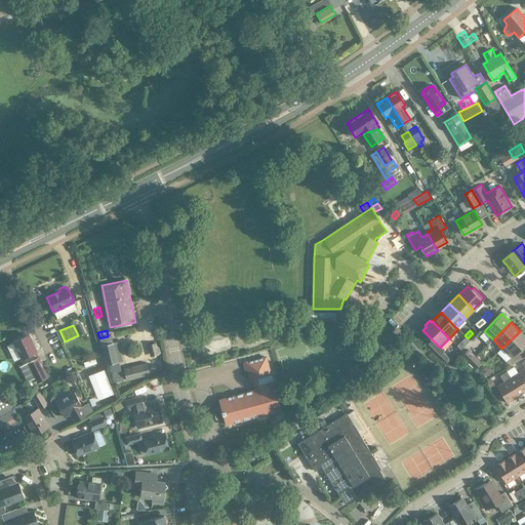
[(524,336),(520,331),(501,349),(511,358),(524,342),(524,336)]
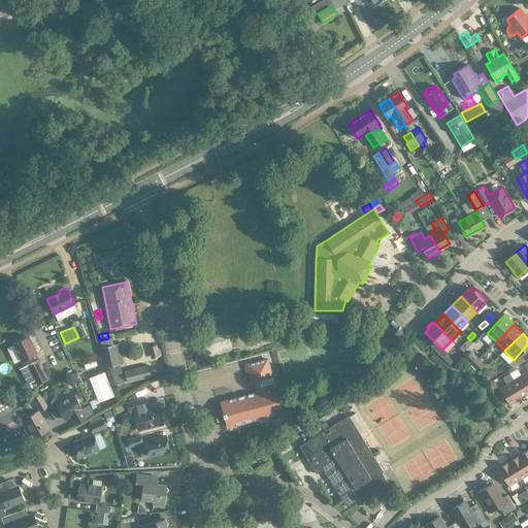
[(28,336),(13,343),(23,360),(36,353),(28,336)]
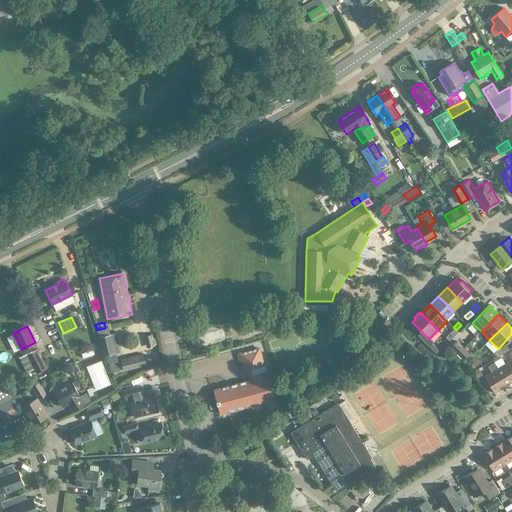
[(148,328),(140,329),(142,342),(150,341),(148,328)]
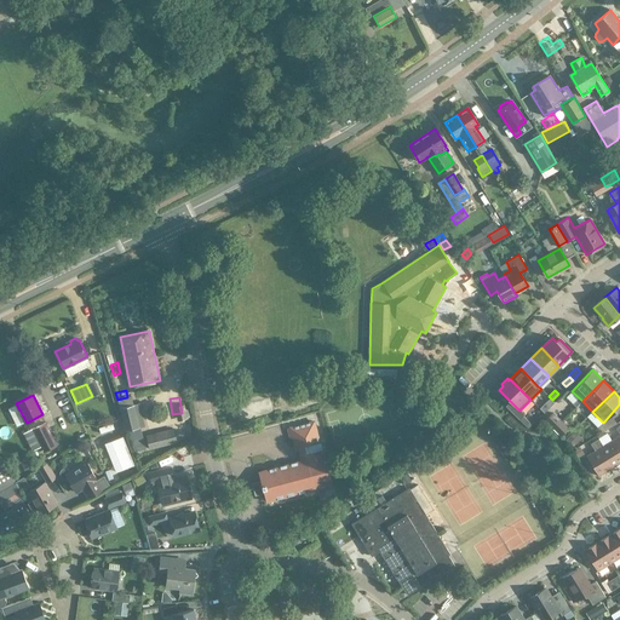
[(547,402),(540,409),(544,413),(551,406),(549,403),(547,402)]
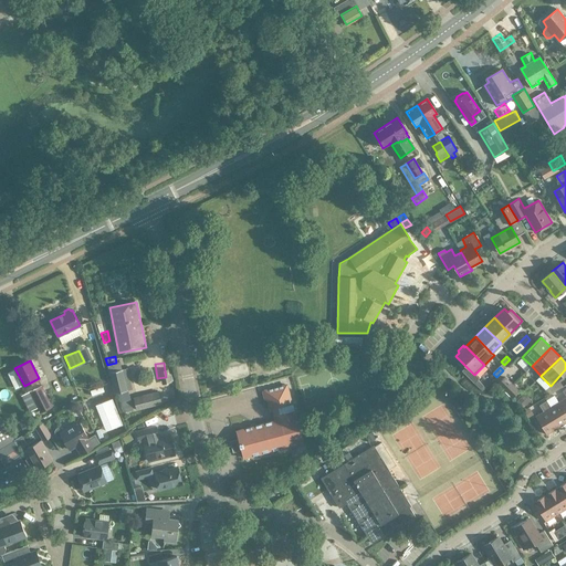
[(122,369),(109,371),(114,394),(127,390),(122,369)]
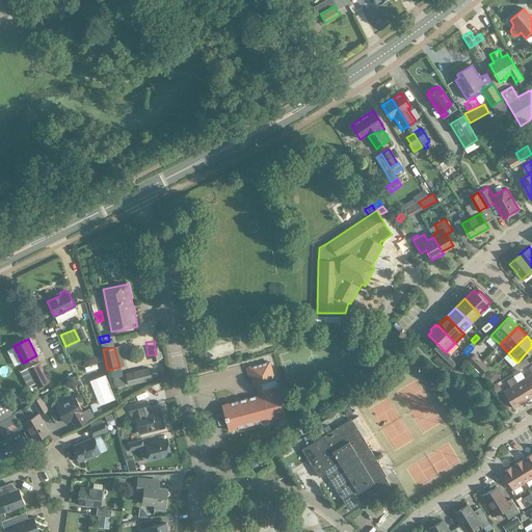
[(60,371),(67,368),(56,348),(51,350),(60,371)]
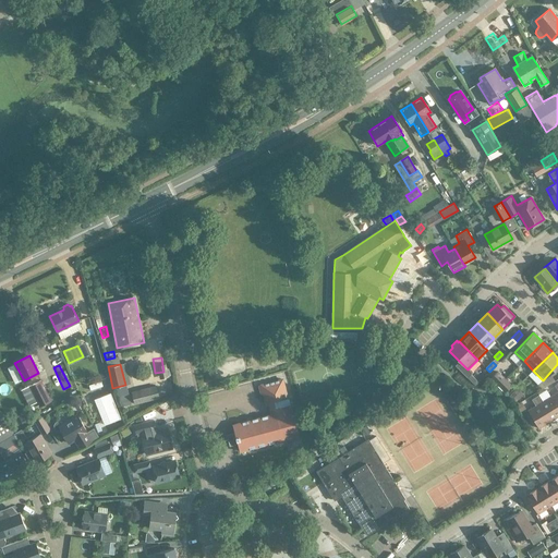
[(492,378),(499,386),(505,379),(497,372),(492,378)]
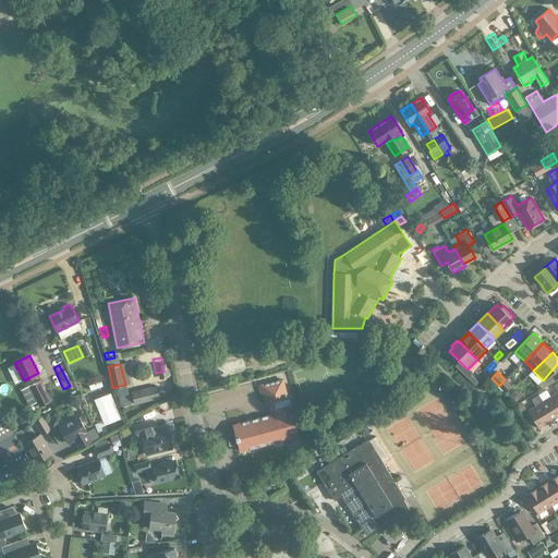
[(471,374),(468,377),(473,384),(476,380),(471,374)]
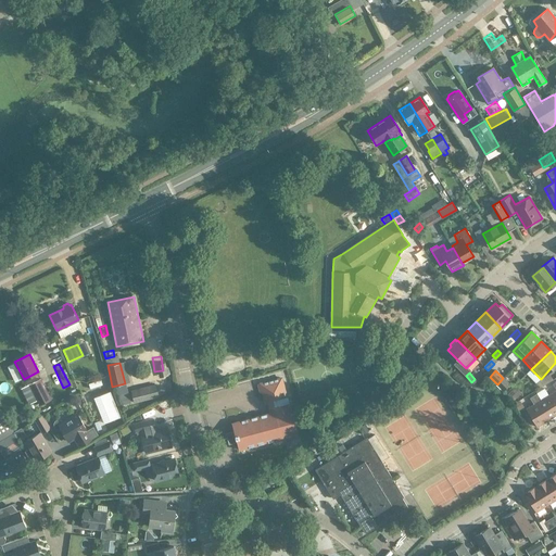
[(235,433),(227,436),(228,440),(229,444),(238,442),(240,450),(282,439),(299,434),(298,430),(291,406),(289,406),(281,378),(261,383),(263,393),(266,402),(268,402),(272,413),(232,424),(235,433)]
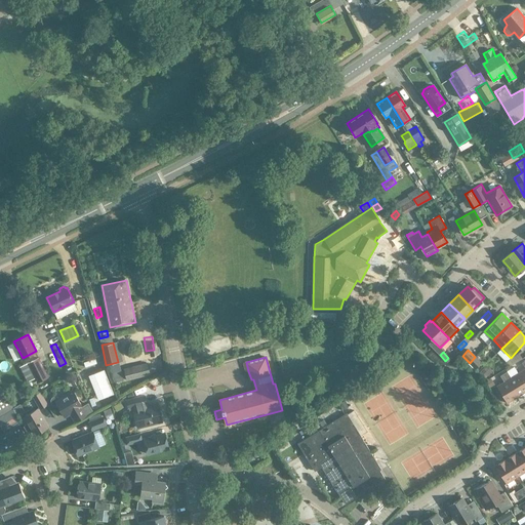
[(481,363),(475,357),(470,363),(475,369),(481,363)]
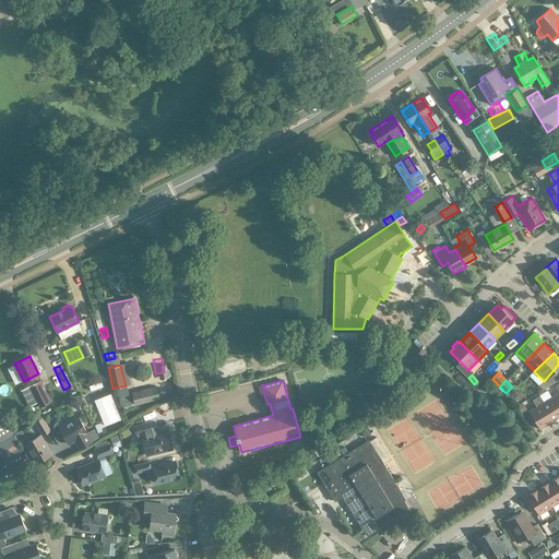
[(51,402),(40,381),(28,388),(27,387),(20,390),(28,406),(36,403),(38,408),(51,402)]
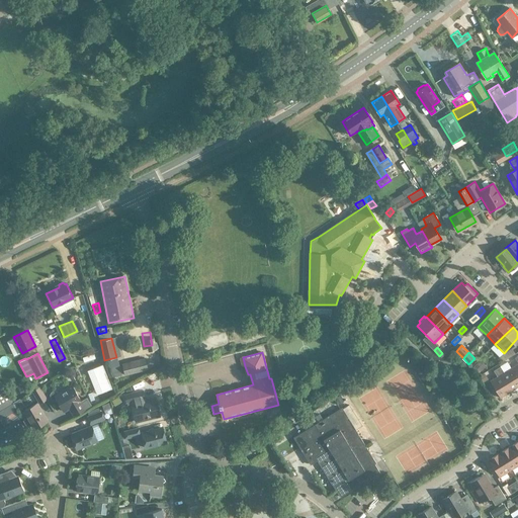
[(94,354),(82,357),(84,362),(95,358),(94,354)]
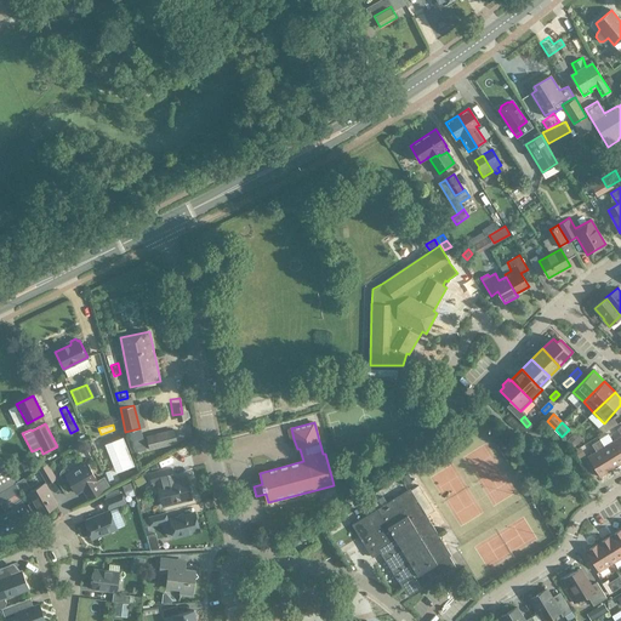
[(140,428),(129,431),(131,440),(134,440),(143,438),(141,428),(140,428)]
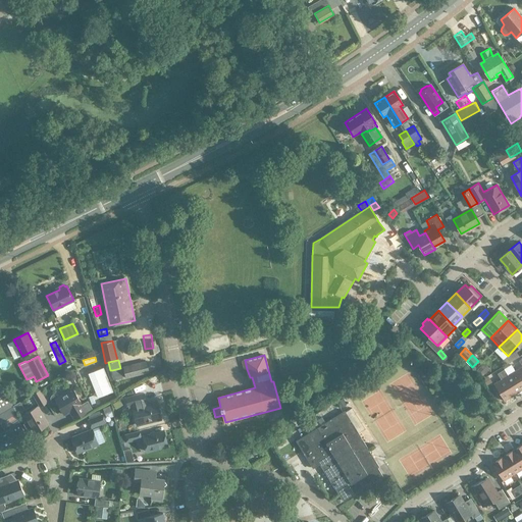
[(125,378),(149,373),(146,360),(121,366),(125,378)]
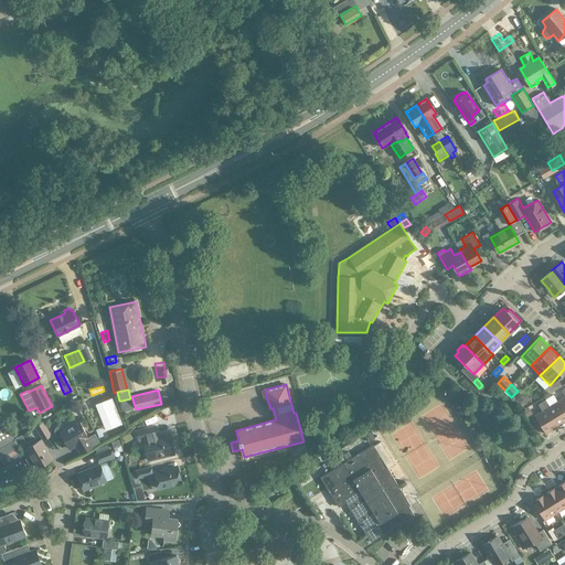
[(524,391),(515,400),(522,406),(530,397),(524,391)]
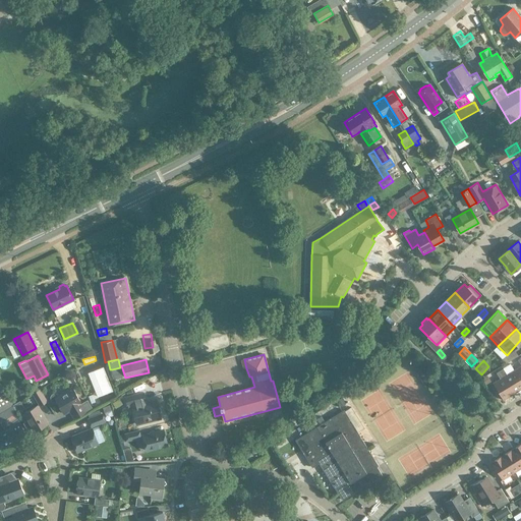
[(103,366),(94,370),(103,394),(112,391),(103,366)]
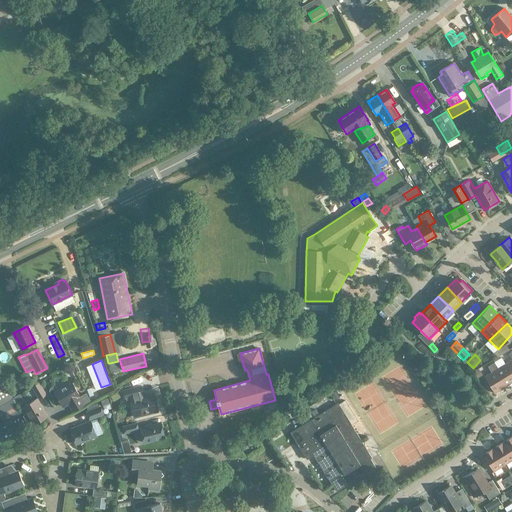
[(80,379),(90,374),(84,361),(73,367),(80,379)]
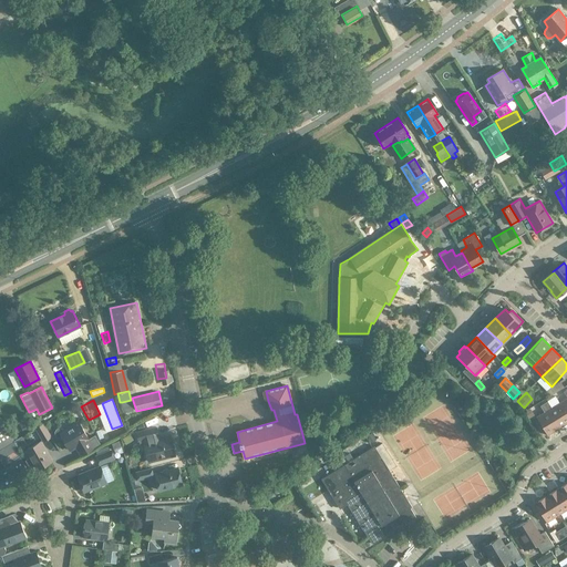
[(544,403),(559,429),(566,423),(566,415),(559,403),(552,408),(548,401),(544,403)]
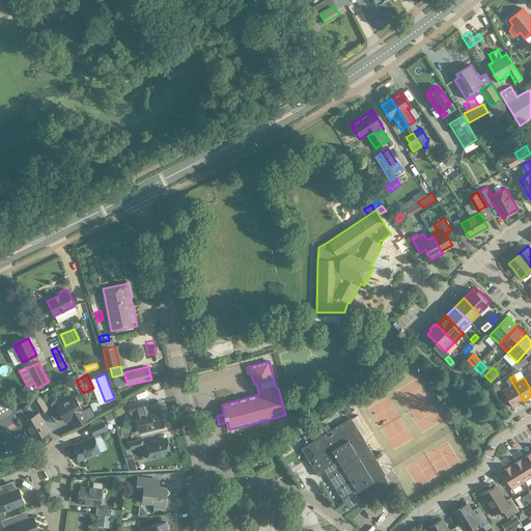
[(524,401),(509,378),(506,380),(510,386),(502,390),(513,408),(524,401)]
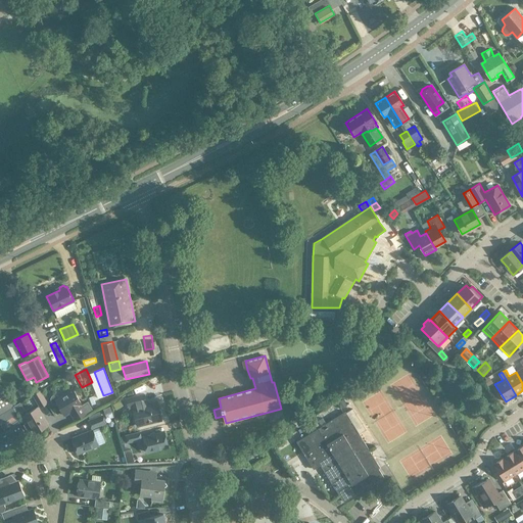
[(492,382),(489,377),(485,379),(484,380),(487,385),(488,384),(492,382)]
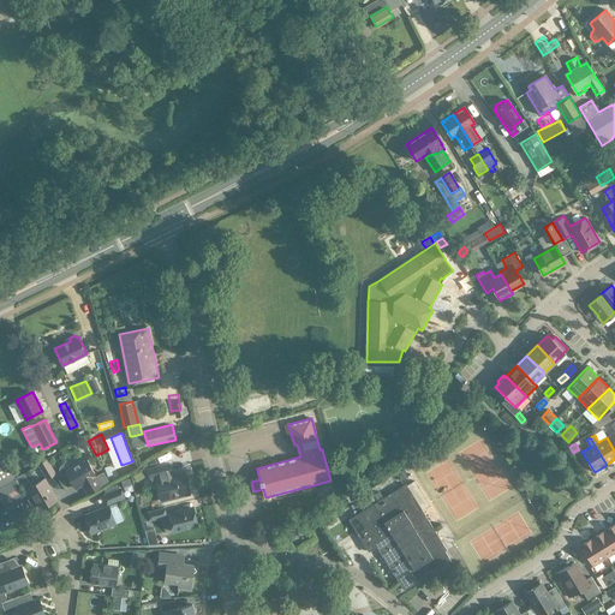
[(1,452),(0,452),(0,475),(11,470),(1,452)]
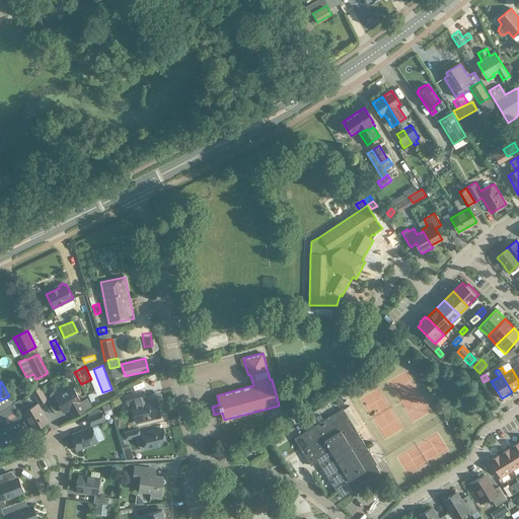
[(51,394),(51,396),(52,398),(54,399),(56,399),(57,399),(64,412),(71,408),(76,416),(86,410),(85,409),(91,405),(87,397),(81,401),(72,385),(58,393),(58,392),(56,391),(54,391),(52,392),(51,394)]
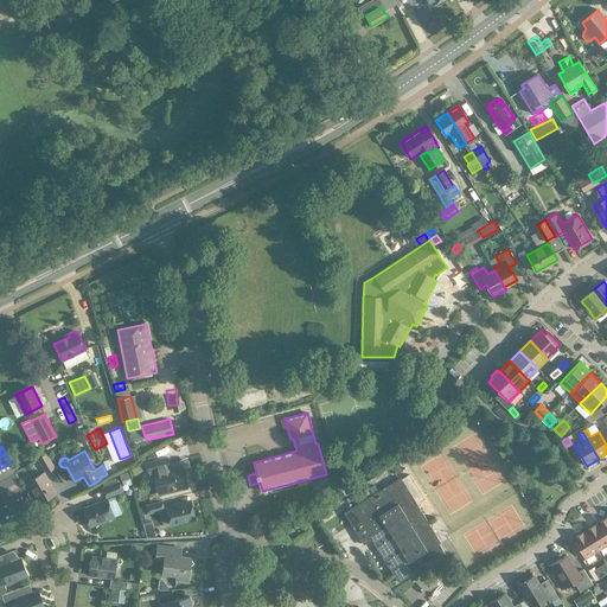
[(57,467),(48,453),(38,459),(46,473),(57,467)]
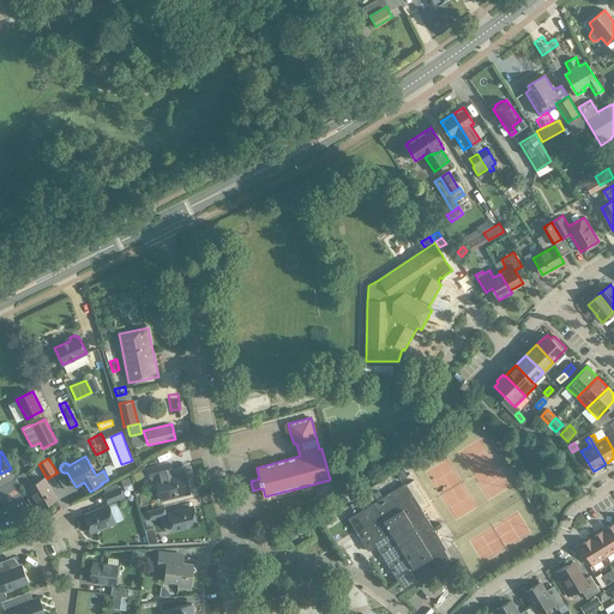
[(185,473),(173,476),(169,463),(148,468),(150,477),(151,476),(152,481),(157,480),(162,500),(190,493),(185,473)]
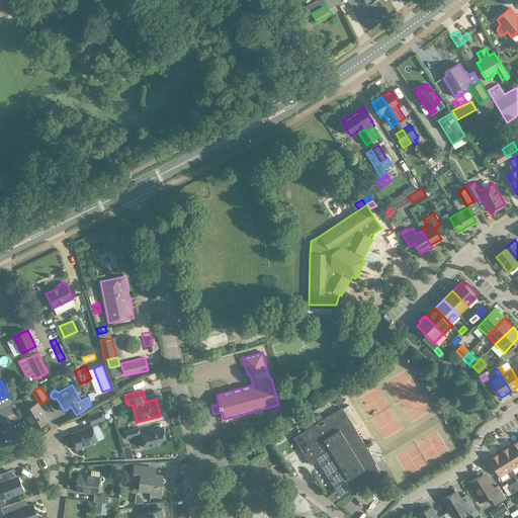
[(343,402),(340,396),(335,399),(339,405),(343,402)]
